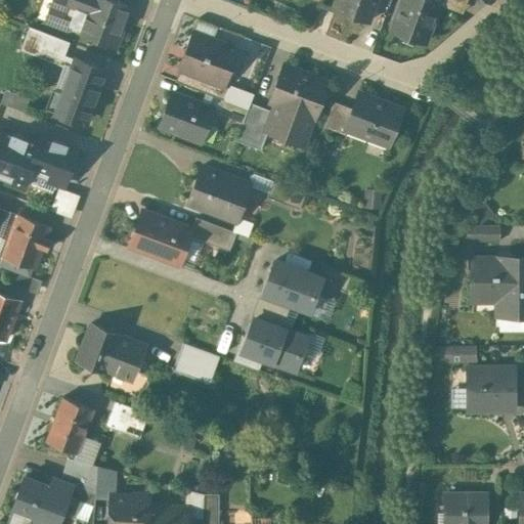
[(67,0),(53,0),(46,20),(66,28),(68,24),(81,29),(87,11),(66,4),(67,0)]
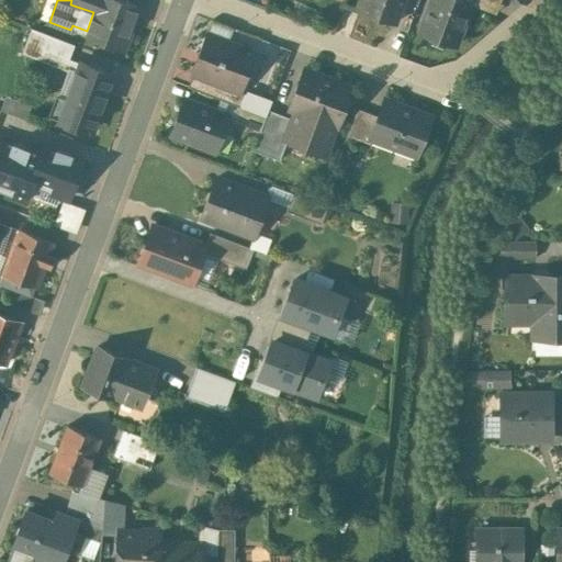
[(138,6),(122,0),(71,0),(70,4),(93,12),(87,31),(85,35),(122,48),(138,6)]
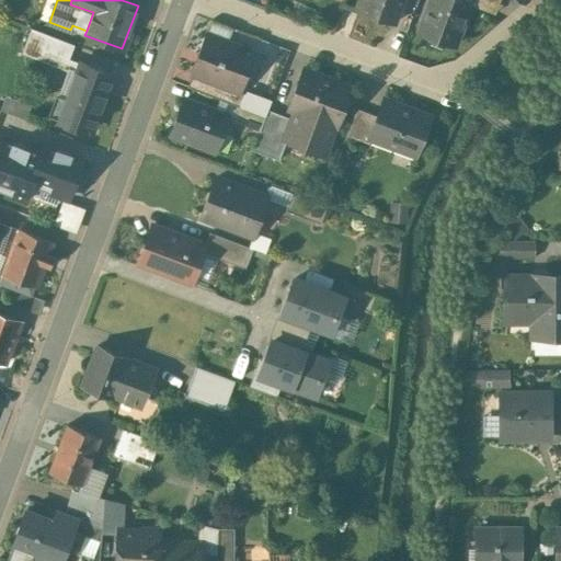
[(357,0),(355,8),(359,9),(358,10),(393,23),(402,0),(357,0)]
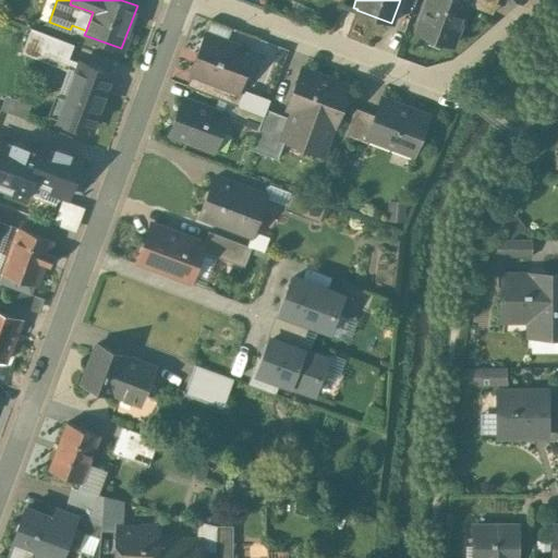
[(469,1),(465,0),(427,0),(415,32),(451,46),(469,1)]
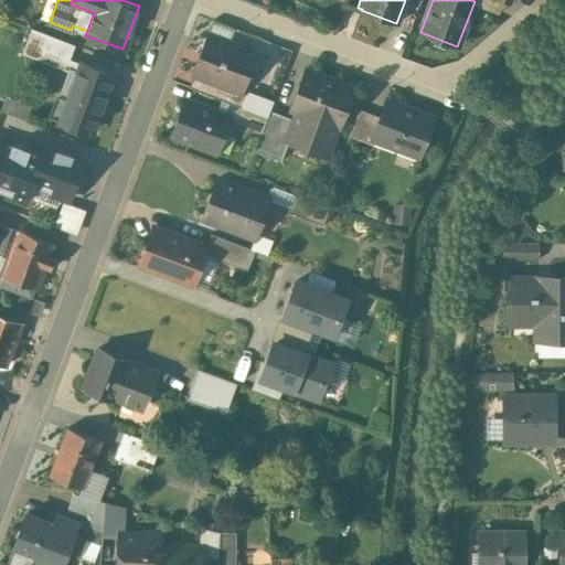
[(74,45),(31,28),(21,53),(40,60),(43,50),(68,60),(74,45)]
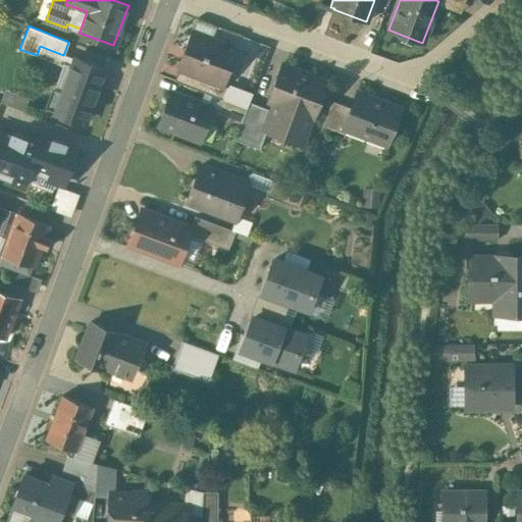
[(238,47),(193,30),(185,50),(187,51),(184,60),(181,59),(178,68),(181,69),(223,86),(224,85),(222,84),(236,47),(238,48),(238,47)]
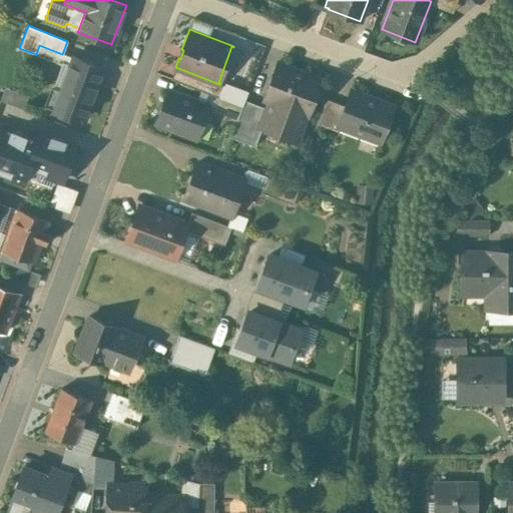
[(103,67),(72,56),(72,58),(62,54),(39,45),(36,54),(68,67),(59,92),(87,104),(89,105),(103,67)]
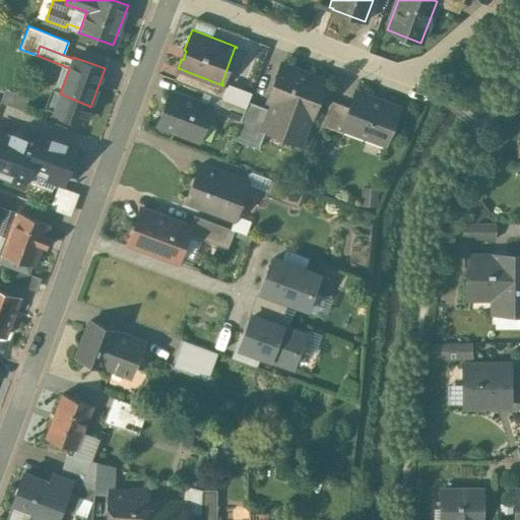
[(325,80),(281,64),(267,100),(273,103),(271,110),(266,122),(268,123),(266,128),(300,141),(310,116),(312,117),(325,80)]
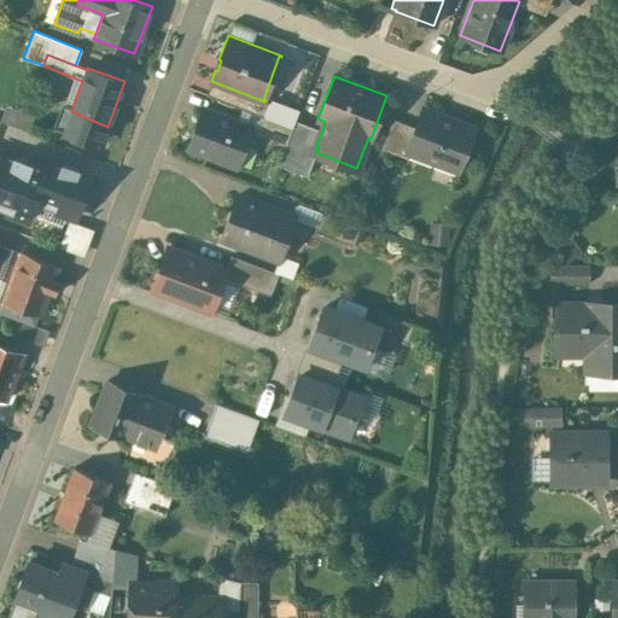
[(264,101),(215,82),(210,97),(264,117),(269,101),(266,100),(264,101)]
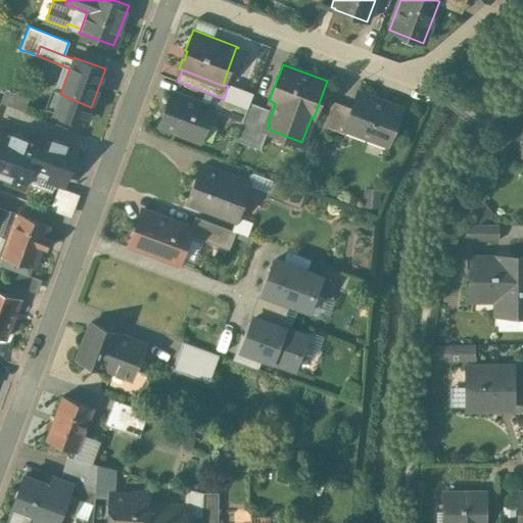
[(60,94),(53,91),(47,108),(84,122),(89,106),(60,94)]
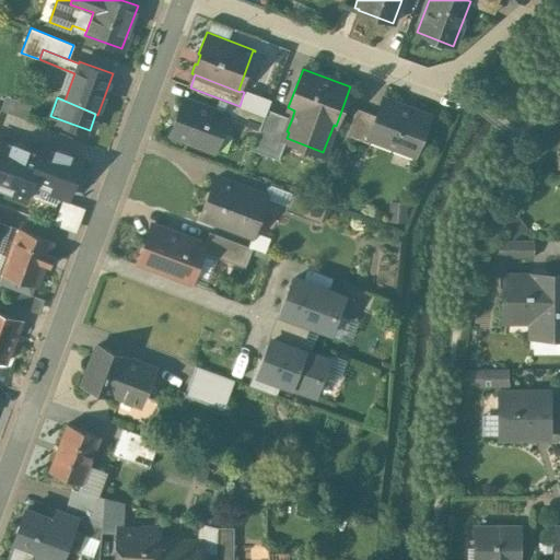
[(228,115),(183,98),(170,132),(216,150),(228,115)]
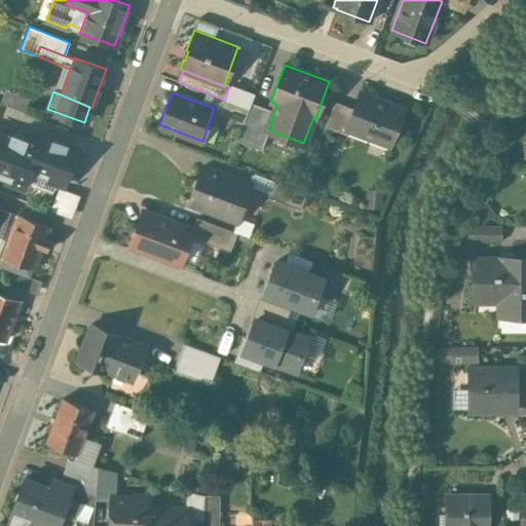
[(403,109),(360,92),(353,109),(346,128),(347,129),(389,145),(403,109)]
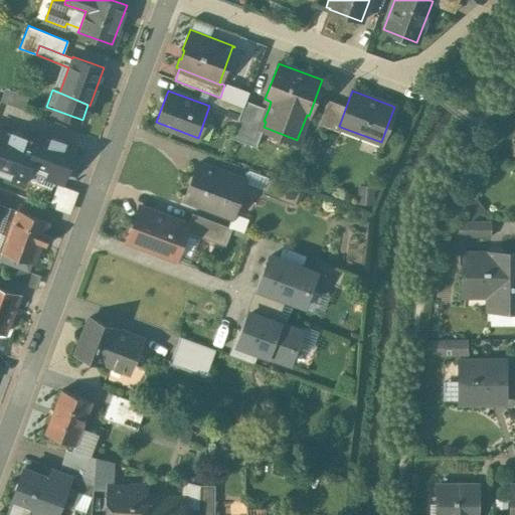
[(220,98),(215,111),(238,120),(243,106),(220,98)]
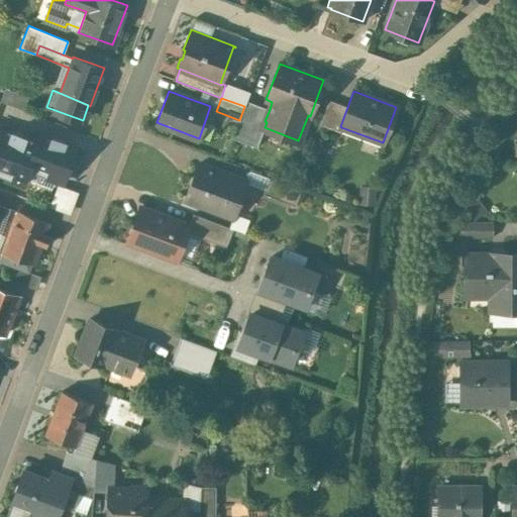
[(347,107),(328,100),(319,124),(339,132),(341,127),(340,126),(347,107)]
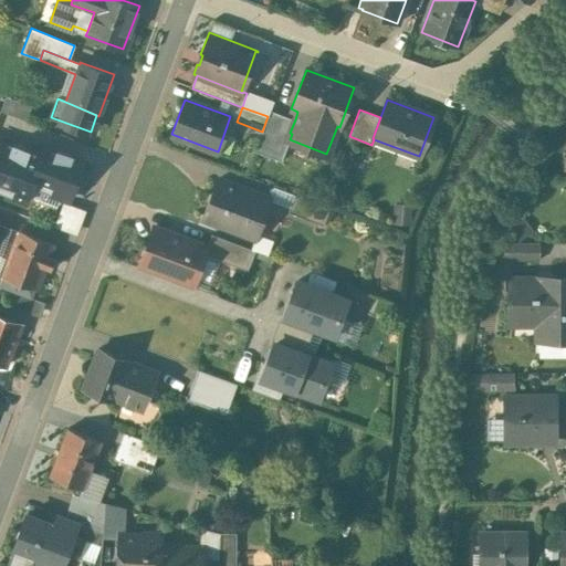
[(295,119),(270,111),(268,116),(262,132),(255,150),(282,160),(290,139),(292,134),(290,133),(295,119)]
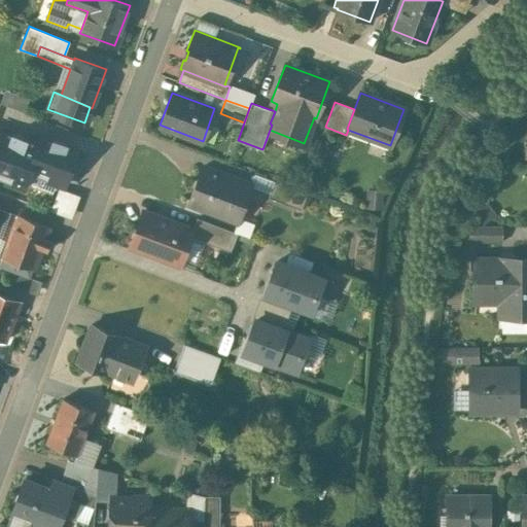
[(29,172),(40,141),(26,135),(25,138),(0,129),(0,177),(24,186),(29,172)]
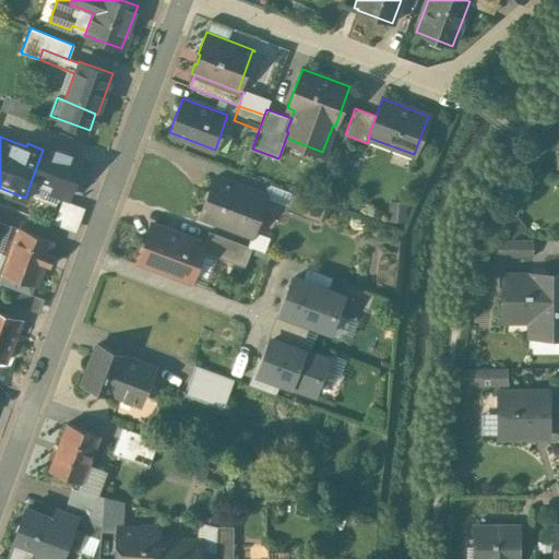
[(83,157),(45,143),(43,150),(31,182),(68,197),(83,157)]
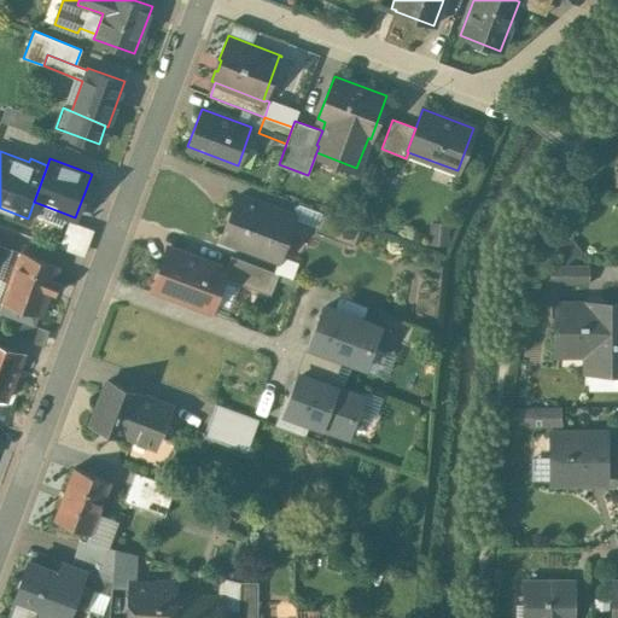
[(295,217),(235,196),(221,237),(280,258),(295,217)]
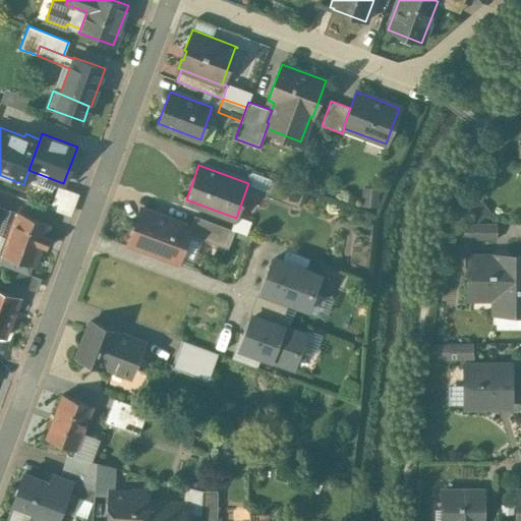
[(303,191),(271,179),(265,194),(297,207),(303,191)]
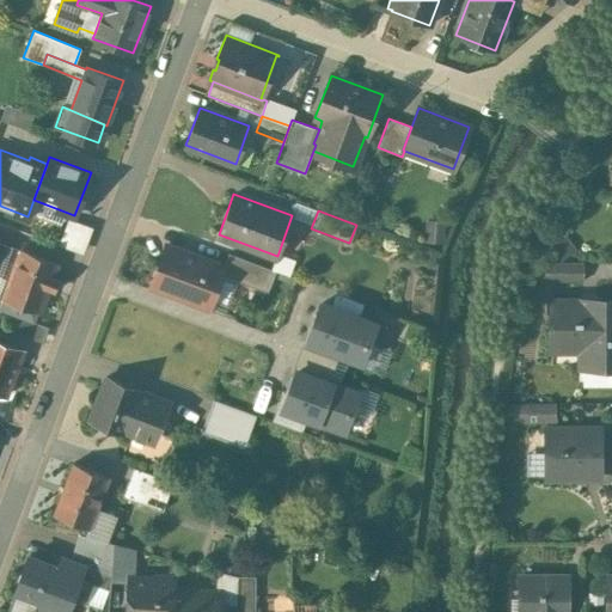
[(84,251),(92,225),(68,218),(60,244),(84,251)]
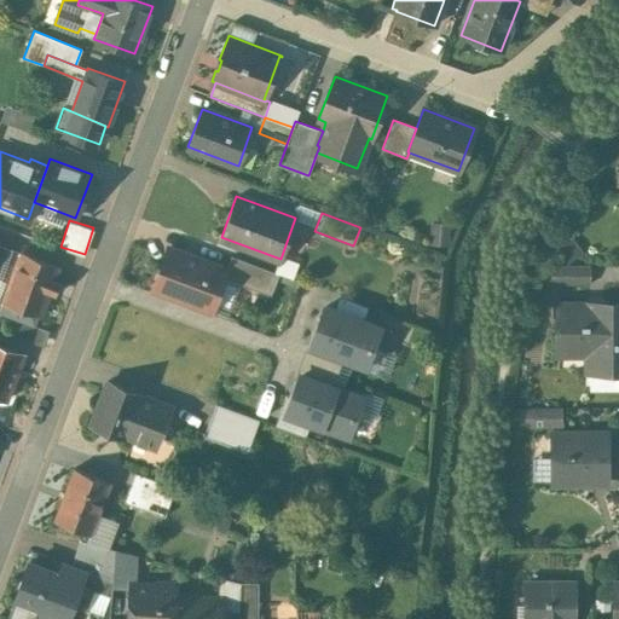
[(226,268),(168,247),(152,288),(212,310),(224,277),(227,270),(226,268)]
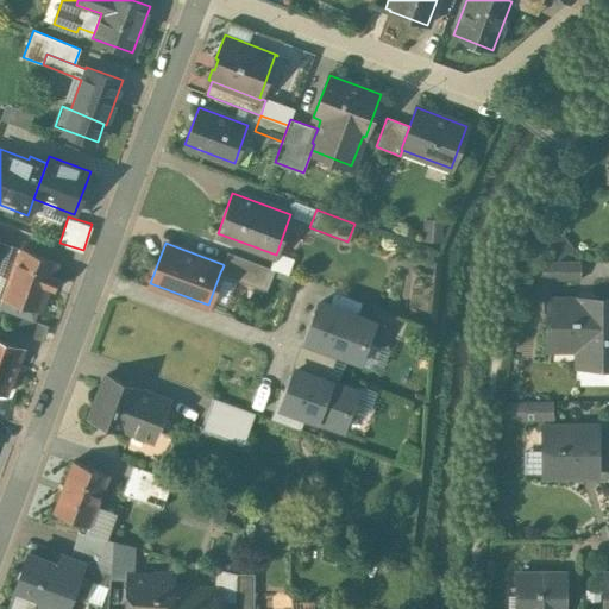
[(56,262),(23,249),(0,308),(18,315),(23,305),(38,311),(46,287),(54,290),(58,277),(51,274),(56,262)]
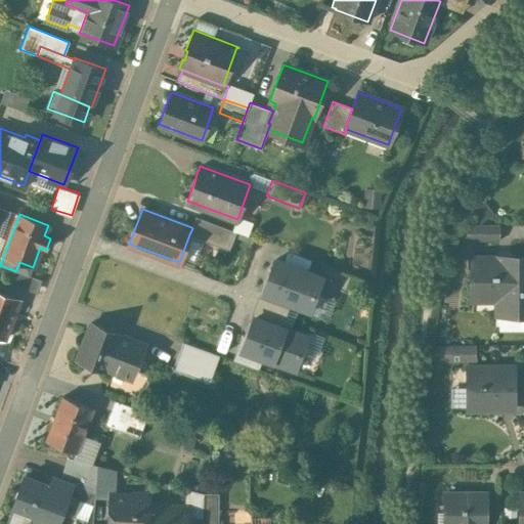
[(236,231),(195,216),(191,227),(192,228),(189,234),(229,250),(236,231)]
